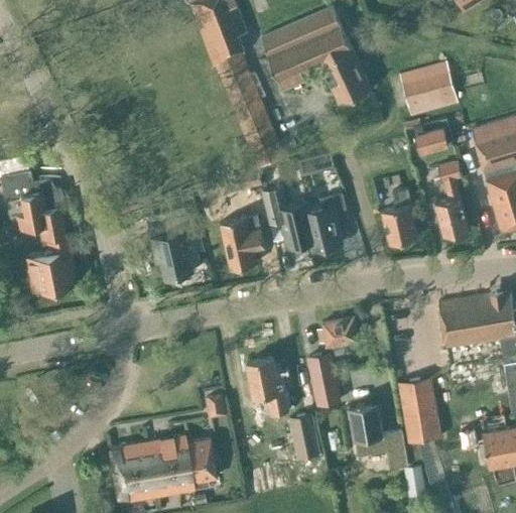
[(234,0),(203,0),(185,8),(195,27),(197,25),(205,45),(214,68),(215,67),(257,169),(284,158),(240,54),(243,53),(236,36),(246,32),(248,32),(234,0)]
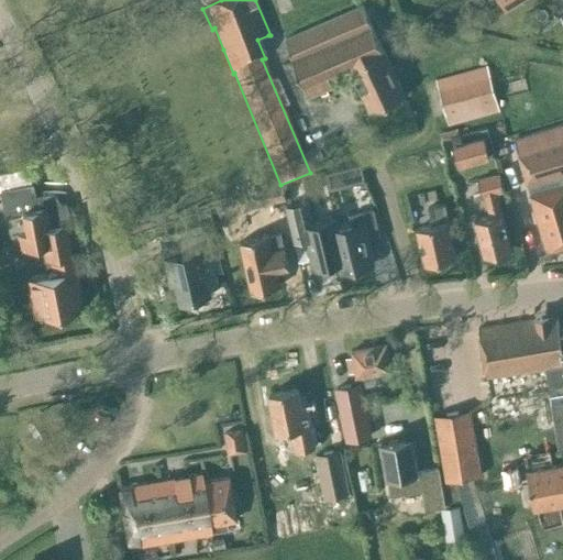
[(500,0),(506,10),(521,0),(500,0)]
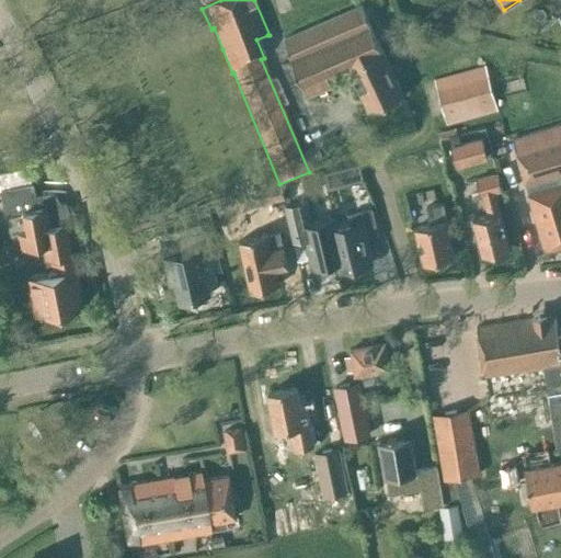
[(560,0),(554,0),(551,2),(560,16),(560,15),(560,0)]
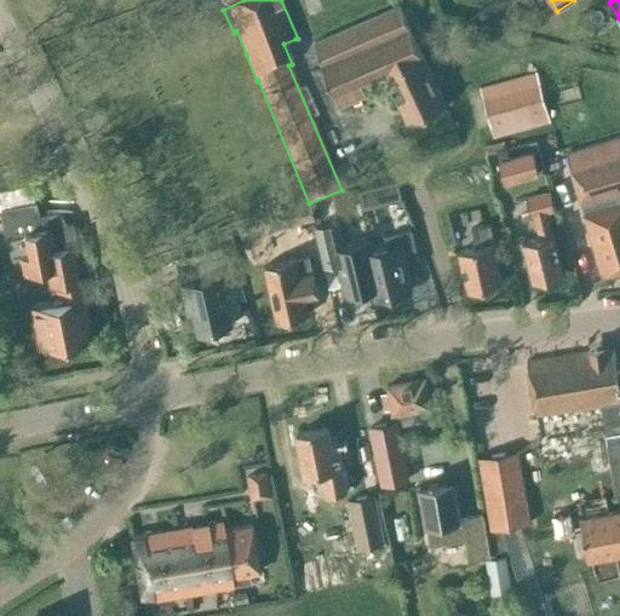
[(407,125),(445,108),(400,10),(314,46),(340,109),(363,99),(359,88),(385,78),(407,125)]
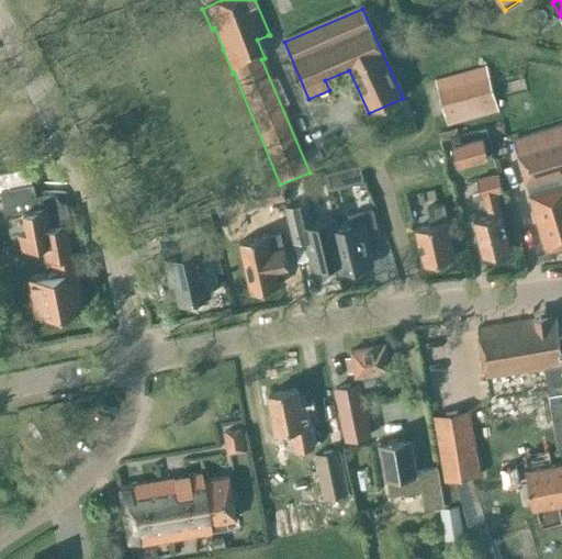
[(470,73),(436,82),(448,127),(459,124),(497,113),(487,75),(486,68),(470,73)]
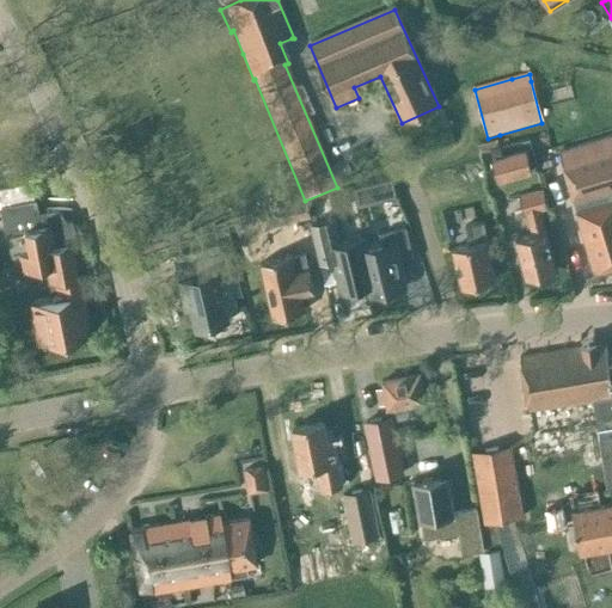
[(611,137),(560,153),(594,275),(611,269),(611,137)]
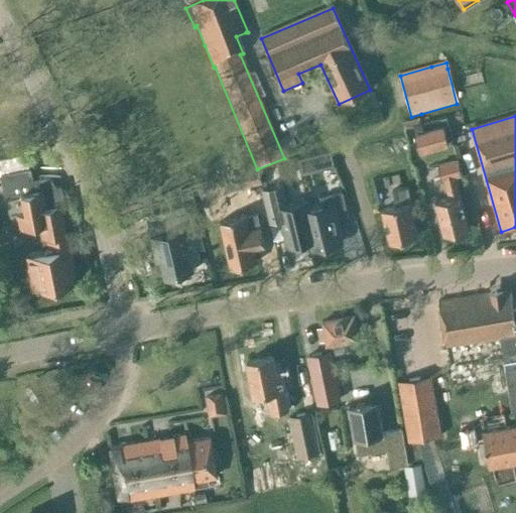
[(419,156),(448,148),(444,129),(414,136),(419,156)]
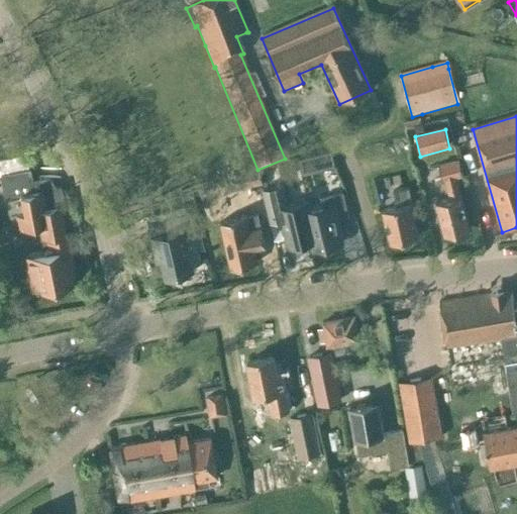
[(308,159),(297,162),(300,175),(311,173),(308,159)]
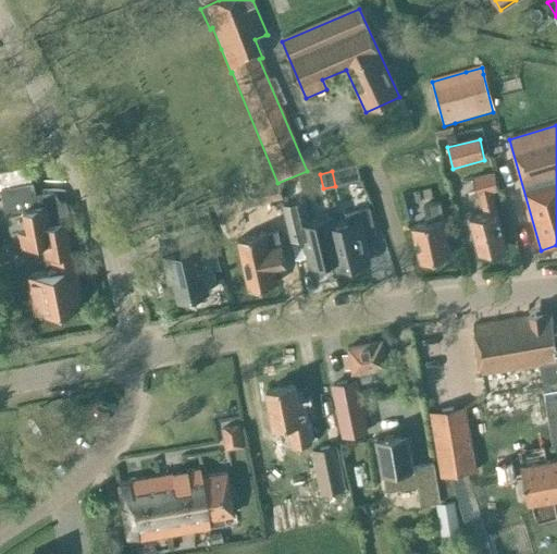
[(492,254),(493,251),(505,248),(491,191),(498,188),(494,173),(472,180),(475,194),(478,194),(483,217),(470,220),(479,256),(483,255),(485,256),(492,254)]
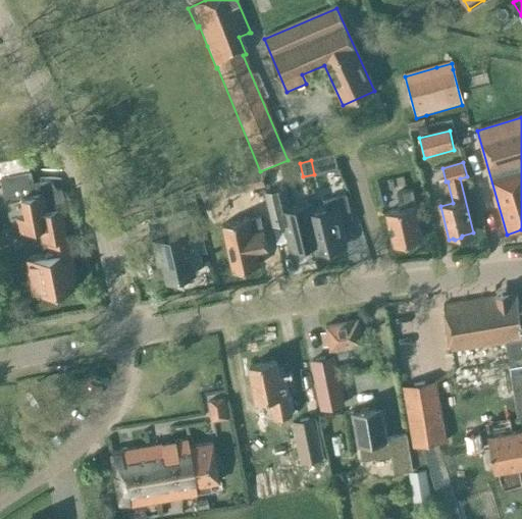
[(296,166),(281,169),(284,183),(299,178),(296,166)]
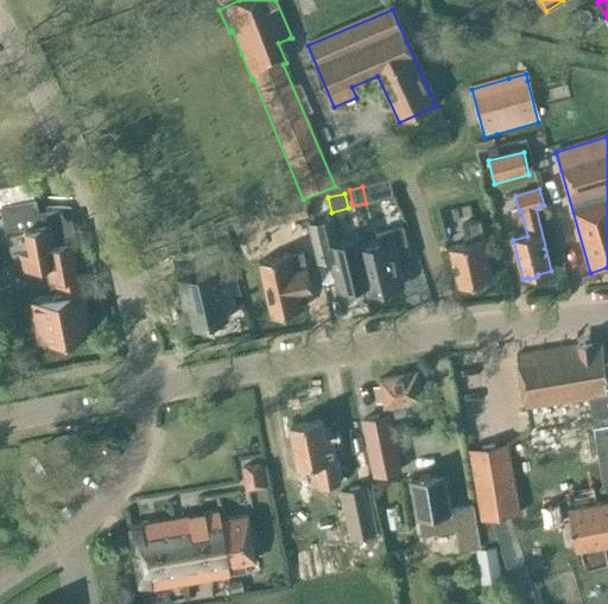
[(308,218),(304,201),(266,208),(270,227),(308,218)]
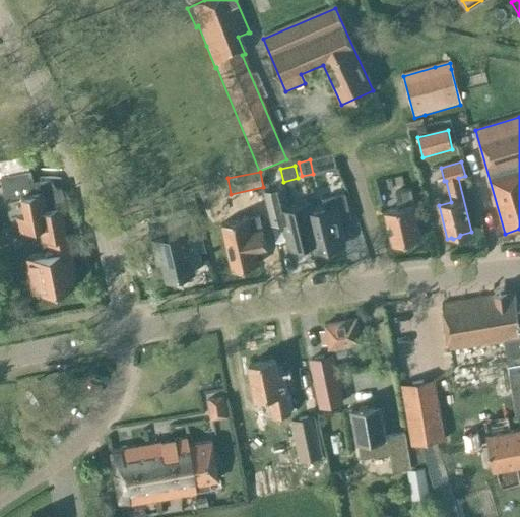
[(42,182),(30,184),(28,173),(0,178),(0,181),(10,235),(38,230),(41,244),(46,243),(47,253),(45,253),(43,256),(24,260),(31,296),(36,295),(37,298),(54,295),(53,292),(74,287),(71,273),(73,272),(66,237),(65,237),(58,203),(62,203),(59,189),(53,191),(53,189),(53,188),(52,186),(51,185),(50,184),(48,183),(45,182),(43,181),(42,182)]
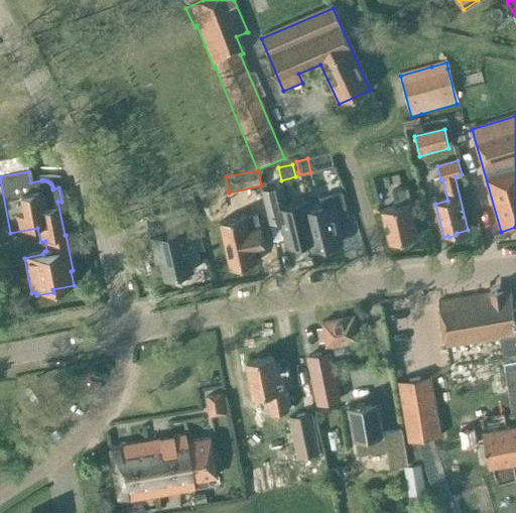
[(286,199),(283,185),(262,191),(271,226),(283,223),(289,250),(311,245),(307,228),(312,227),(308,213),(309,213),(307,205),(289,209),(286,199)]
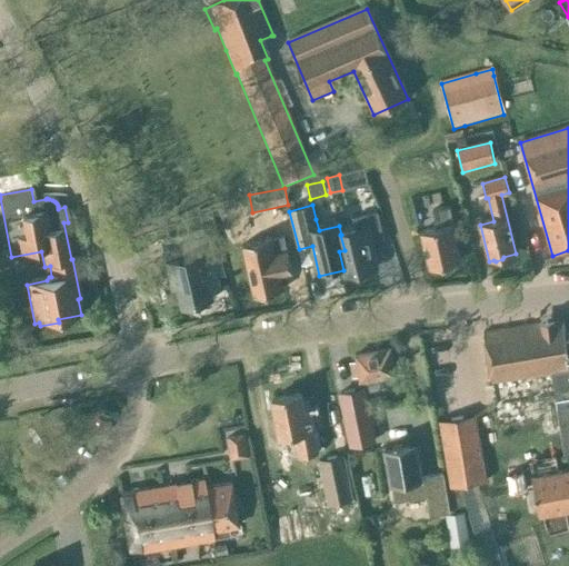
[(429,270),(460,264),(455,241),(459,240),(457,227),(452,228),(448,210),(432,214),(436,231),(421,235),(429,270)]
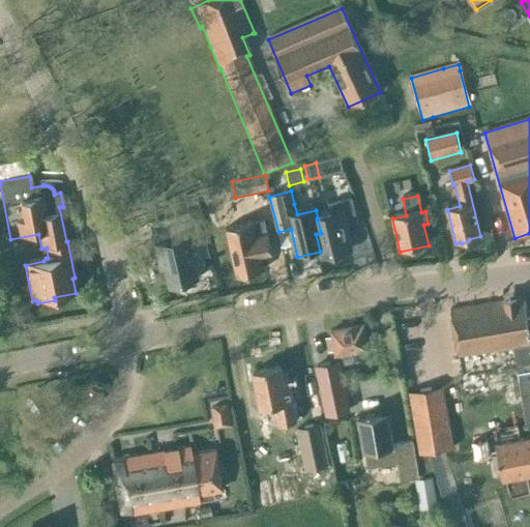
[(332,214),(318,218),(317,218),(321,233),(316,234),(320,252),(321,259),(350,253),(344,227),(356,224),(351,202),(330,206),(332,214)]
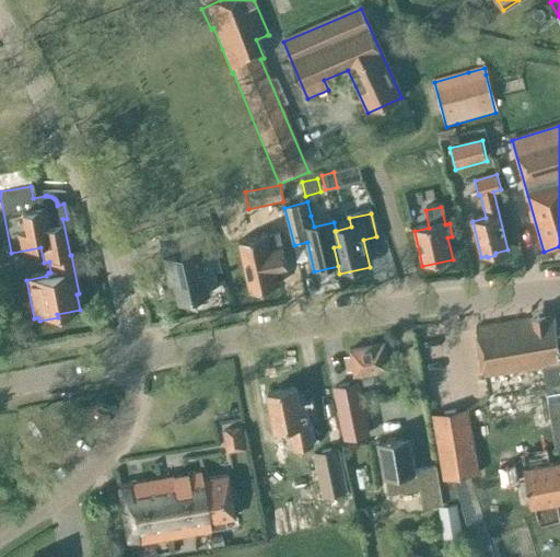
[(209,258),(203,234),(158,245),(161,260),(164,276),(168,275),(176,305),(208,299),(199,260),(209,258)]
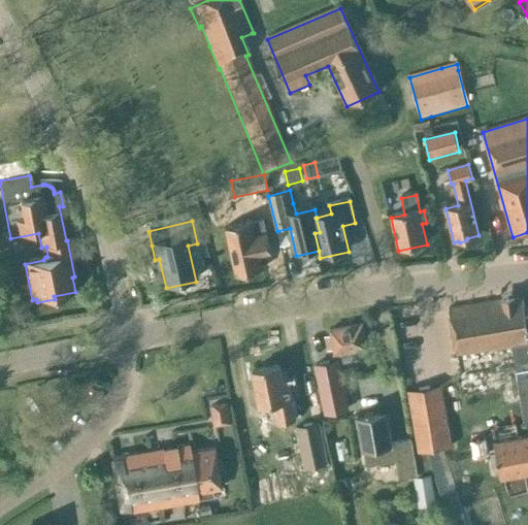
[(235,277),(262,271),(259,258),(271,255),(266,235),(265,235),(262,223),(252,225),(251,224),(225,229),(235,277)]
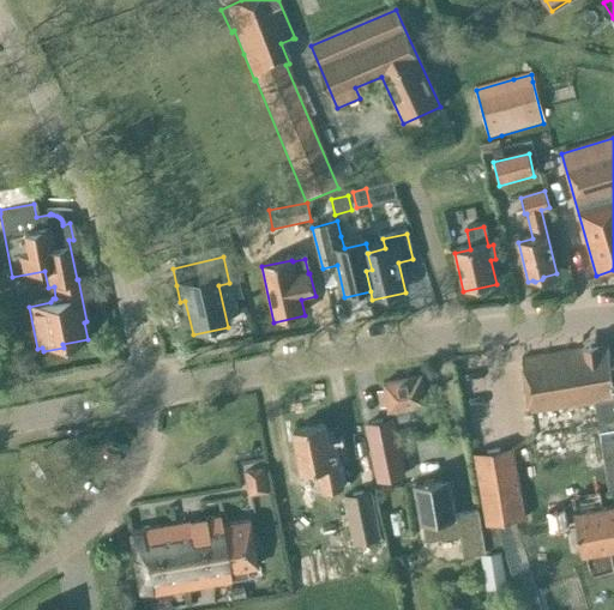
[(608,346),(521,361),(530,415),(594,404),(599,432),(613,428),(613,361),(611,362),(608,346)]
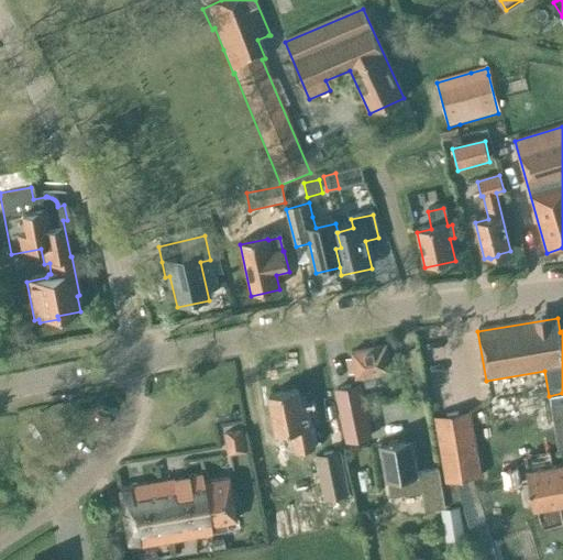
[(390,374),(386,348),(351,353),(352,360),(345,361),(348,376),(355,375),(355,380),(363,379),(365,391),(376,388),(374,376),(390,374)]
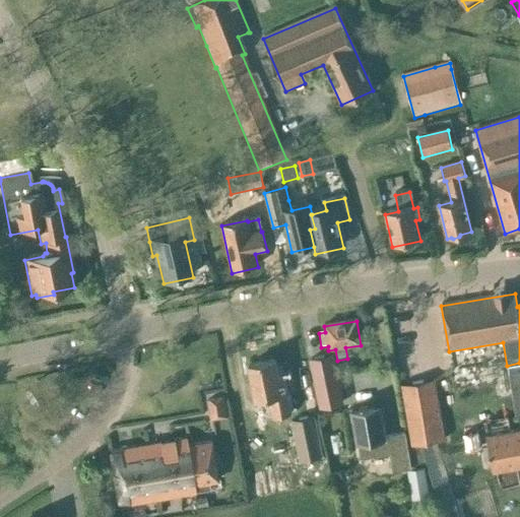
[(331,358),(311,362),(320,408),(341,404),(331,358)]
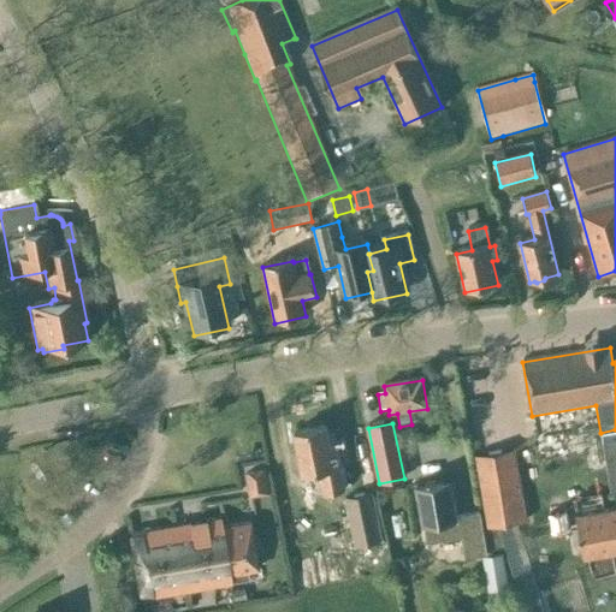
[(344,491),(337,450),(331,451),(326,428),(295,434),(302,475),(320,471),(325,494),(344,491)]
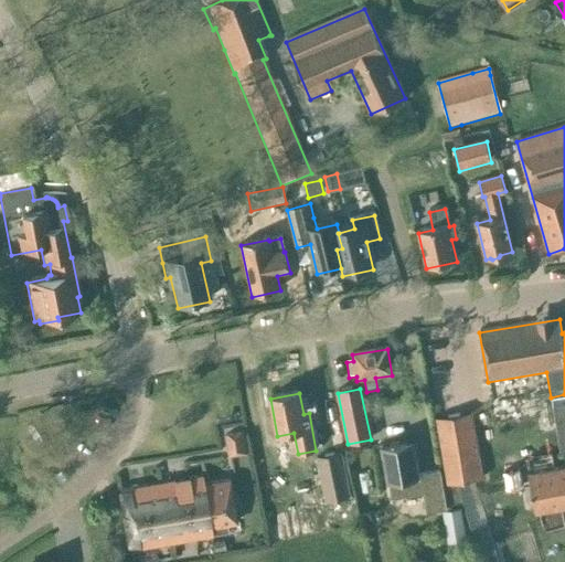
[(564,406),(553,409),(561,453),(564,451),(564,406)]
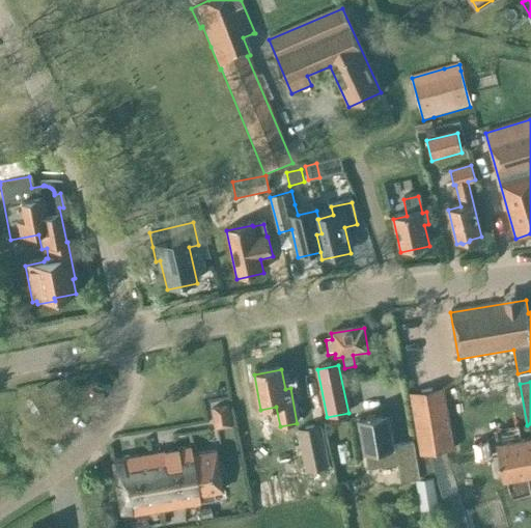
[(421,456),(453,451),(442,390),(410,396),(421,456)]
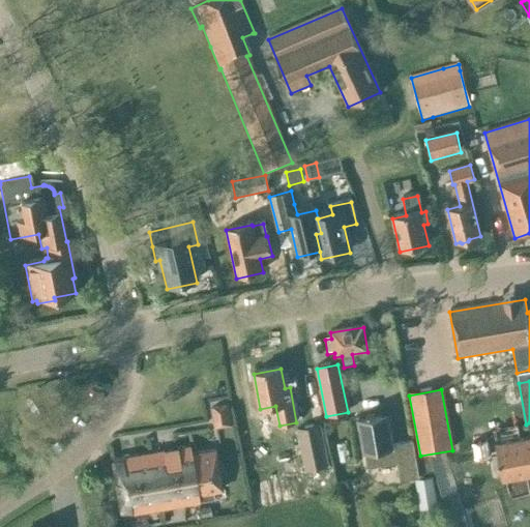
[(231,429),(228,408),(211,411),(214,432),(231,429)]
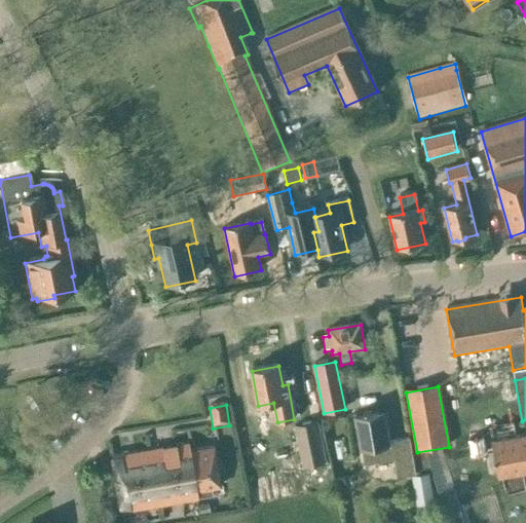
[(384,412),(357,417),(362,450),(363,450),(366,465),(381,462),(395,460),(398,479),(416,476),(410,440),(391,443),(389,444),(384,412)]
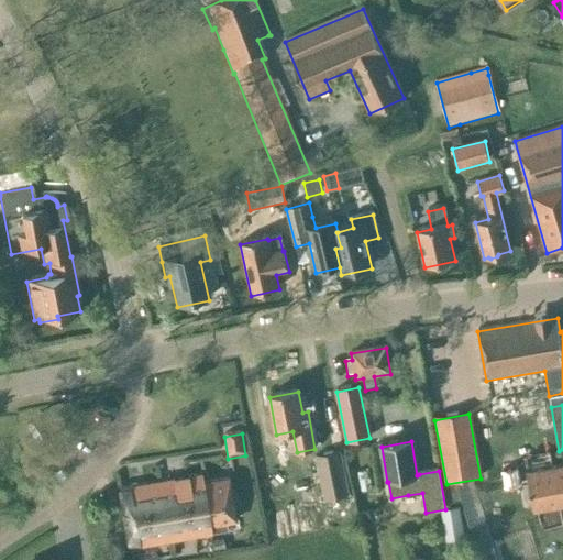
[(340,452),(315,458),(323,502),(350,497),(340,452)]
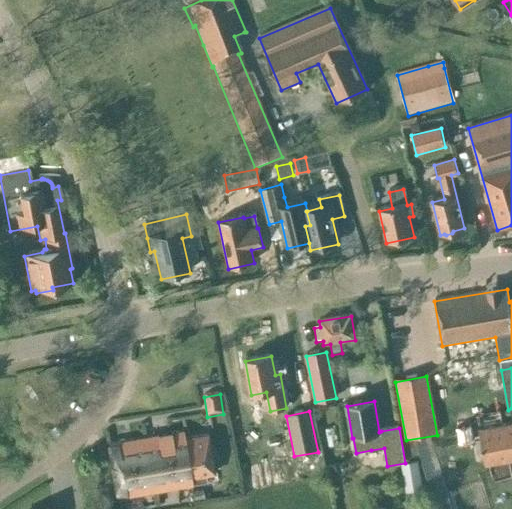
[(485,467),(511,461),(511,425),(479,431),(485,467)]
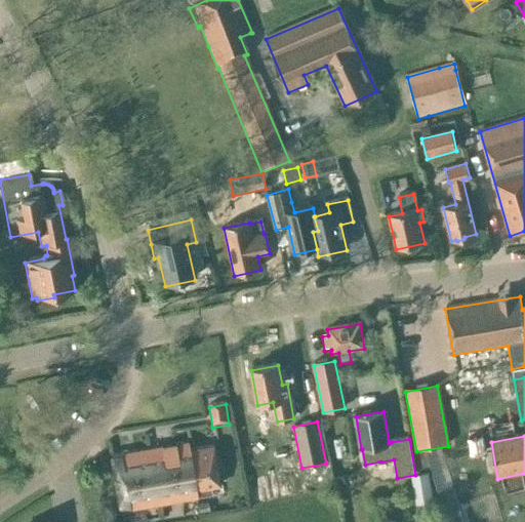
[(189,452),(188,444),(111,457),(120,513),(197,499),(189,452)]
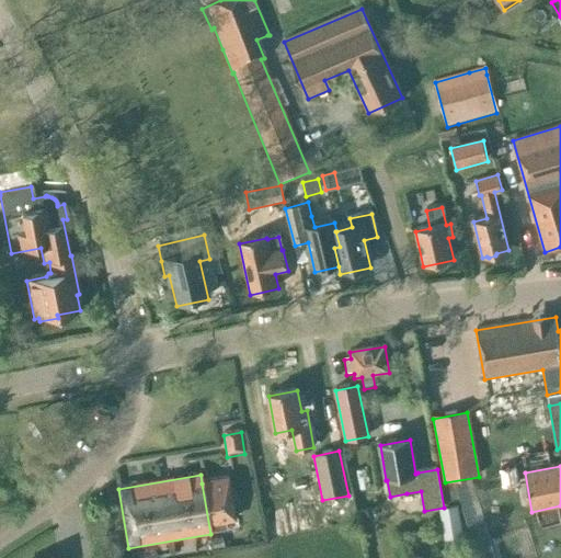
[(202,484),(210,534),(226,532),(225,523),(235,522),(227,479),(202,484)]
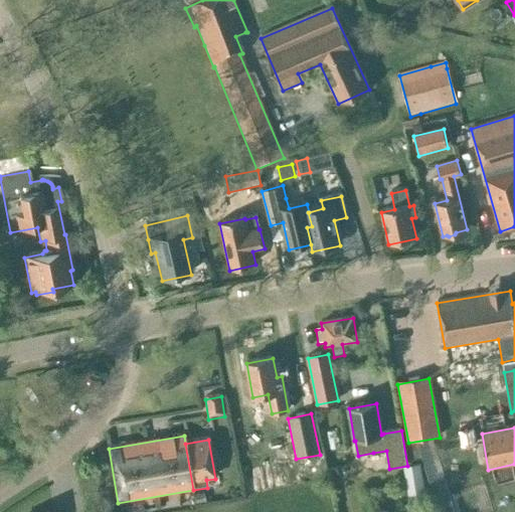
[(425,494),(420,464),(402,467),(407,497),(425,494)]
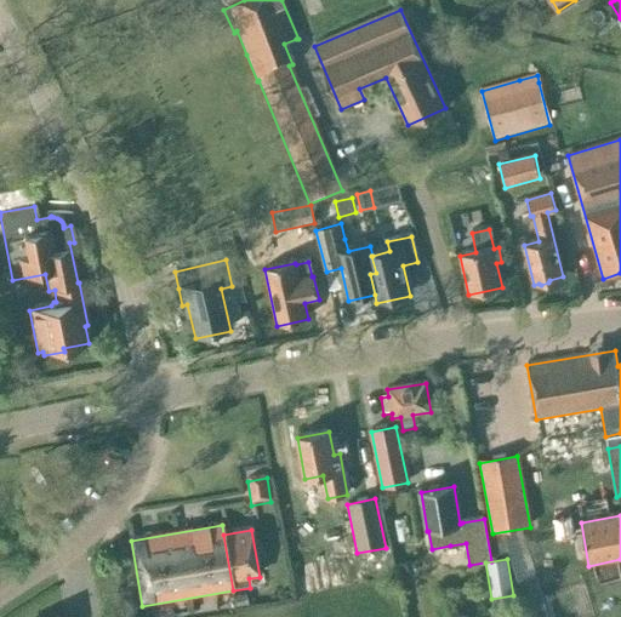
[(246,607),(245,598),(232,599),(234,610),(246,607)]
